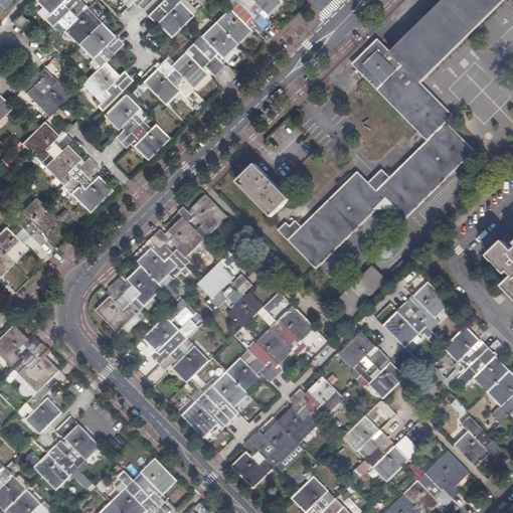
[(0,10),(10,0),(0,0),(0,10)]
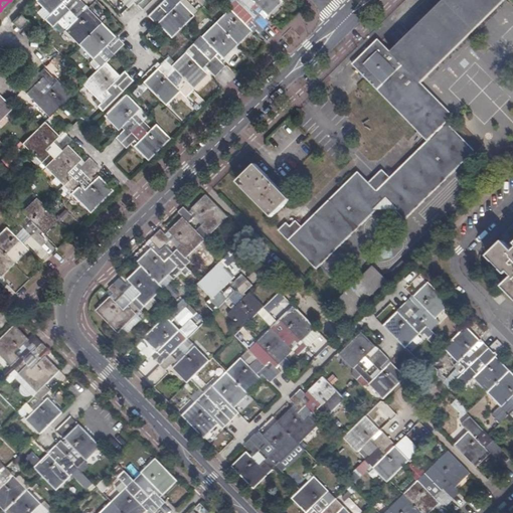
[(100,65),(80,83),(104,107),(113,98),(111,96),(118,89),(120,91),(131,79),(126,73),(120,79),(117,76),(118,75),(104,61),(122,43),(116,37),(108,45),(105,43),(114,35),(86,7),(83,5),(83,4),(79,0),(65,0),(64,1),(63,0),(34,0),(91,57),(92,57),(100,65)]
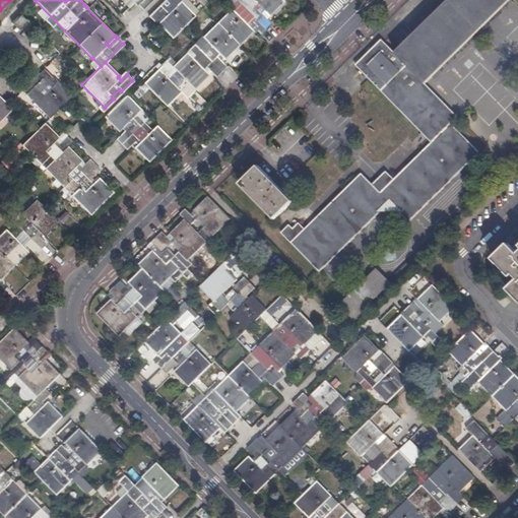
[(138,0),(136,3),(141,8),(150,0),(134,0),(138,0)]
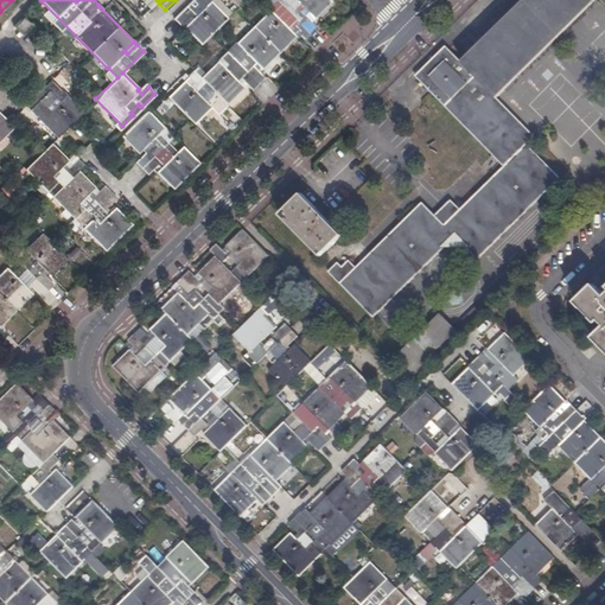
[(186,77),(166,96),(192,122),(210,106),(210,104),(218,96),(225,103),(243,87),(239,82),(242,80),(252,89),(263,77),(254,67),(256,64),(261,69),(294,36),(291,31),(293,29),(304,38),(316,26),(306,17),(309,13),(313,17),(330,0),(288,0),(274,14),(268,8),(235,42),(241,48),(222,65),(217,59),(199,76),(192,69),(185,75),(186,77)]
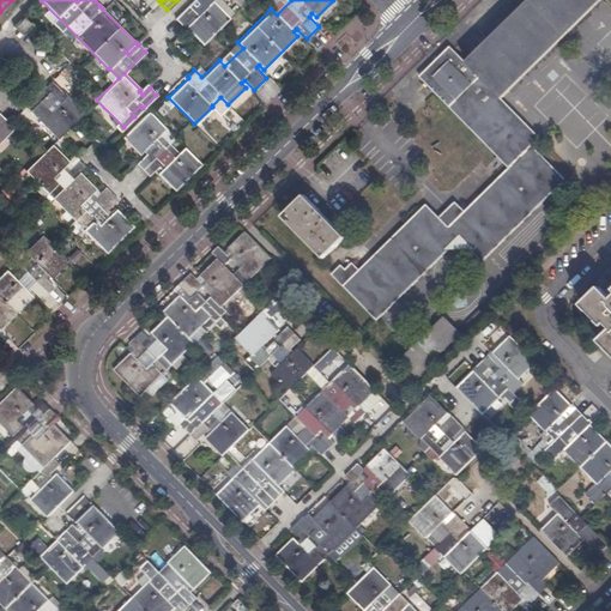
[(192,0),(174,18),(181,24),(182,23),(201,43),(229,18),(212,1),(213,0),(192,0)]
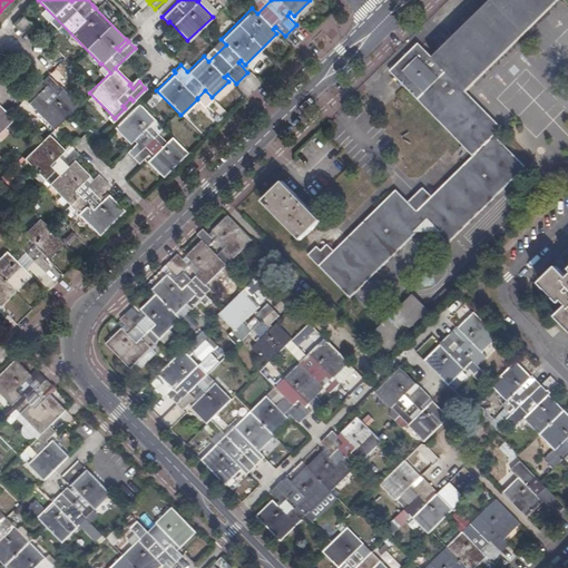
[(321,250),(316,245),(307,254),(350,296),(427,221),(448,242),(525,166),(493,134),(501,127),(464,90),(556,0),(489,0),(432,57),(418,42),(390,70),(472,155),(417,209),(395,188),(333,250),(326,243),(321,250)]
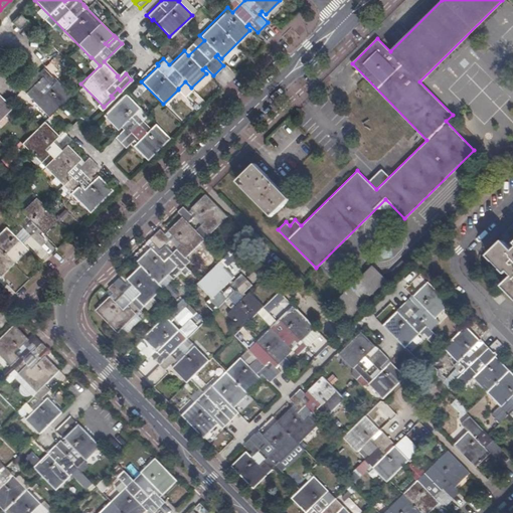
[(19,13),(11,21),(18,29),(26,21),(19,13)]
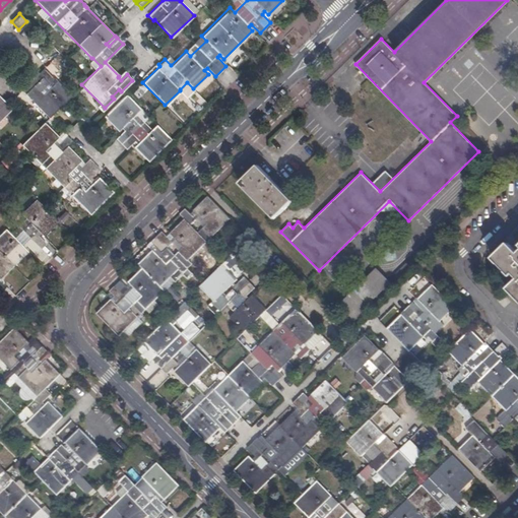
[(43,67),(19,89),(48,117),(70,94),(56,80),(52,83),(50,81),(54,77),(43,67)]
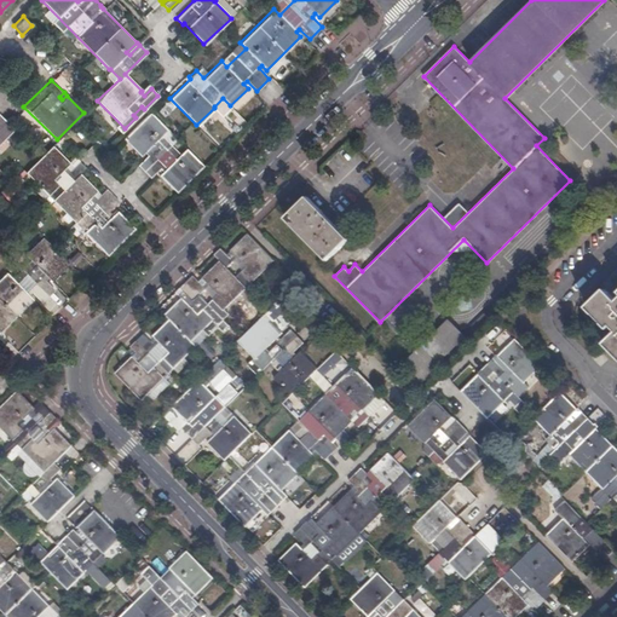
[(174,192),(202,165),(185,148),(179,154),(169,145),(177,138),(150,111),(122,138),(139,156),(144,151),(146,155),(137,165),(149,177),(159,167),(162,171),(157,174),(174,192)]
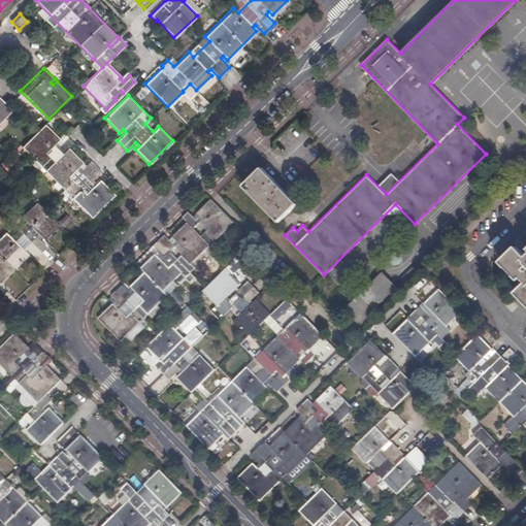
[(0,120),(10,109),(0,99),(0,120)]
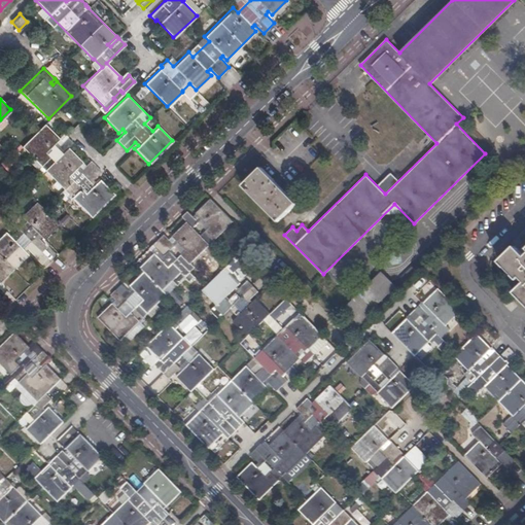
[(43,123),(21,145),(90,216),(113,194),(99,179),(95,182),(93,179),(101,171),(90,161),(81,168),(78,165),(82,162),(67,146),(72,142),(67,137),(58,144),(55,141),(58,138),(43,123)]
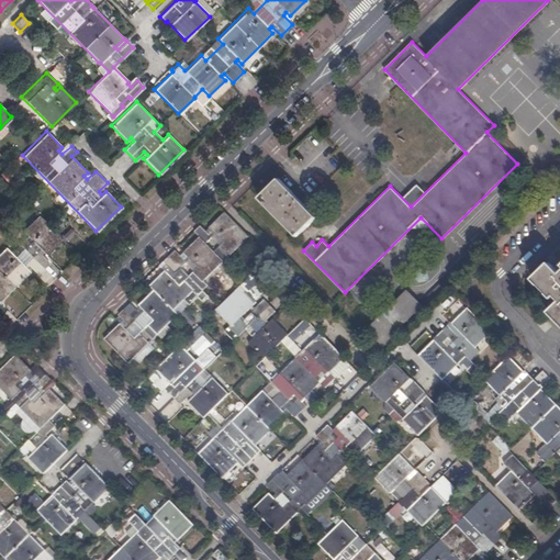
[(315,216),(278,178),(258,198),(295,235),(315,216)]
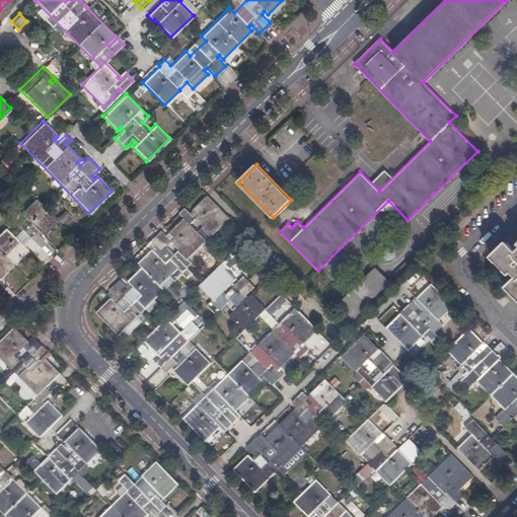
[(190,212),(185,207),(178,213),(183,218),(169,231),(172,234),(169,237),(161,230),(150,240),(158,248),(155,251),(152,248),(137,263),(141,267),(127,281),(131,284),(127,287),(120,279),(108,289),(117,298),(114,301),(111,298),(96,311),(119,334),(164,289),(159,285),(229,217),(207,195),(190,212)]
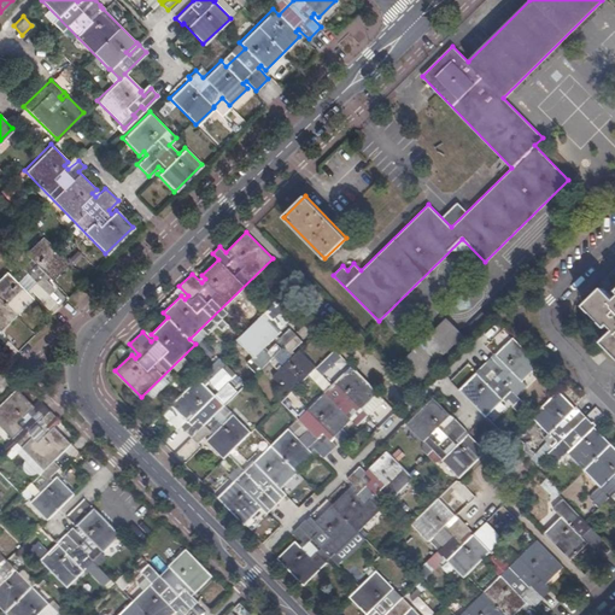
[(41,235),(23,252),(29,258),(11,276),(5,270),(0,275),(0,345),(4,343),(0,338),(0,329),(31,298),(30,296),(34,293),(40,300),(53,288),(47,282),(68,263),(41,235)]
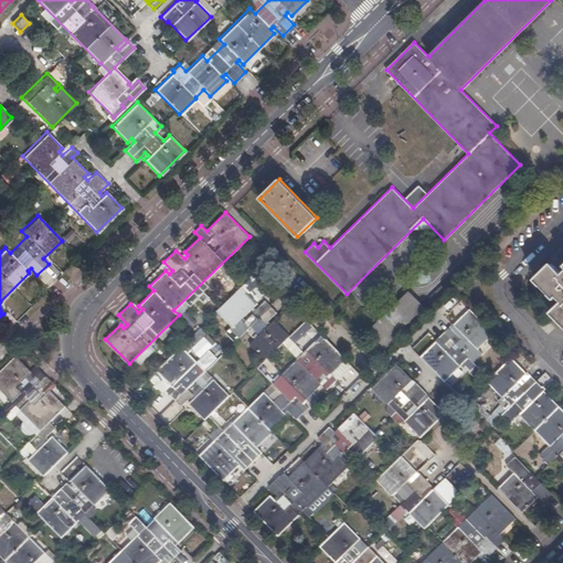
[(551,312),(562,325),(562,274),(552,264),(550,265),(535,280),(554,299),(558,297),(562,301),(551,312)]
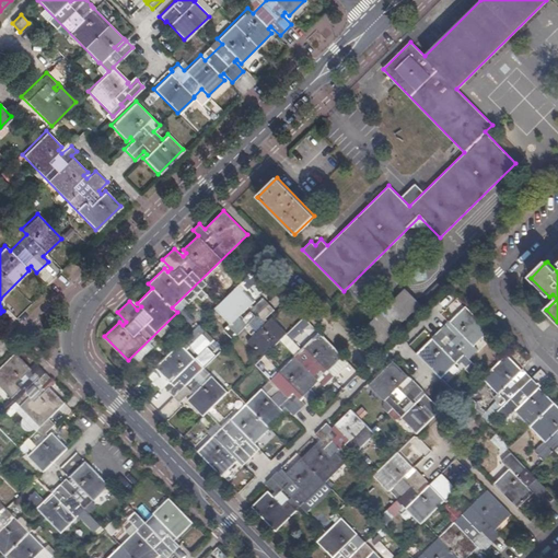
[(237,322),(233,326),(263,356),(287,332),(271,316),(267,320),(265,317),(274,309),(263,298),(254,305),(251,303),(254,299),(239,283),(214,307),(230,324),(234,318),(237,322)]
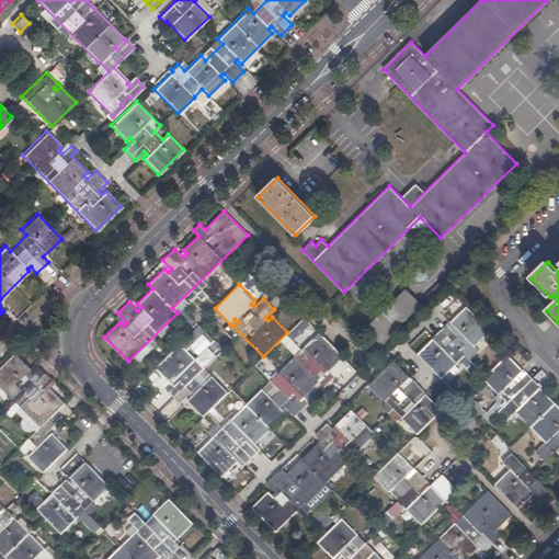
[(420,304),(406,289),(363,330),(378,345),(420,304)]
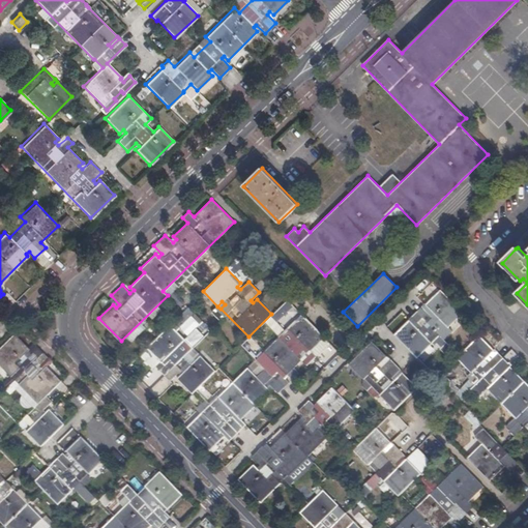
[(416,357),(431,343),(447,327),(462,312),(440,290),(393,334),(416,357)]
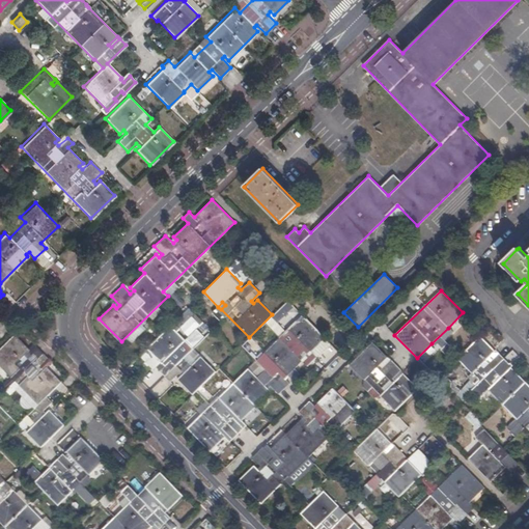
[(201,413),(187,427),(210,450),(224,436),(221,433),(224,429),(232,438),(243,426),(235,419),(238,417),(240,419),(271,390),(268,387),(270,384),(278,393),(289,382),(281,373),(283,371),(286,374),(302,360),(306,365),(312,359),(304,351),(307,349),(309,352),(325,337),(302,314),(287,329),(290,332),(287,335),(284,332),(265,352),(268,355),(263,358),(260,355),(218,397),(223,401),(206,417),(201,413)]
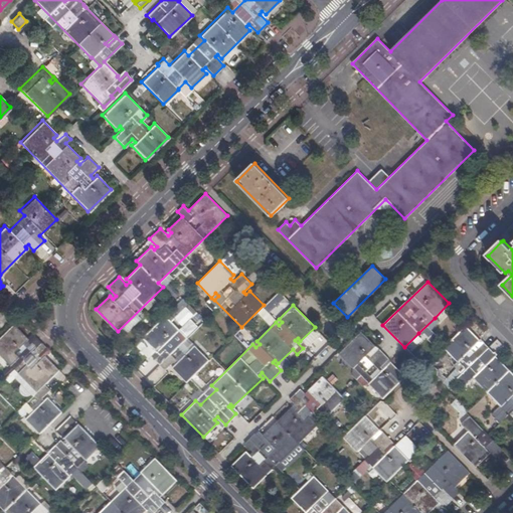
[(175,363),(172,367),(186,381),(209,359),(194,344),(189,349),(174,334),(179,329),(165,315),(143,337),(156,351),(160,348),(162,350),(154,358),(164,368),(173,360),(175,363)]
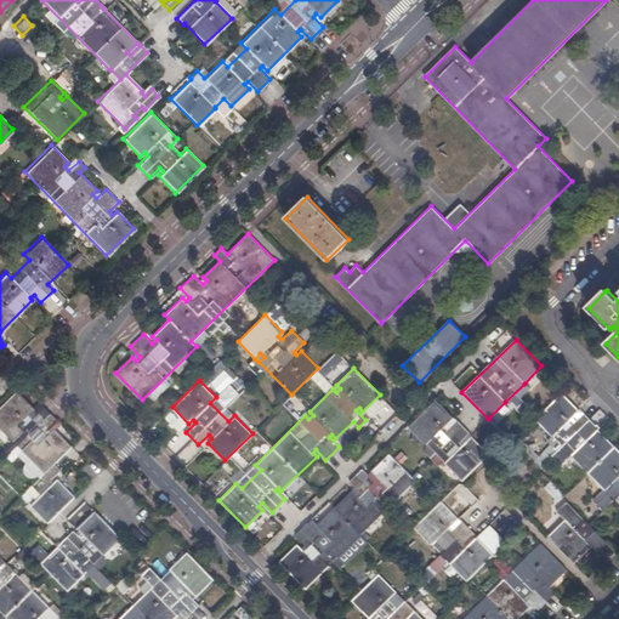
[(524,384),(505,402),(512,402),(524,391),(524,384)]
